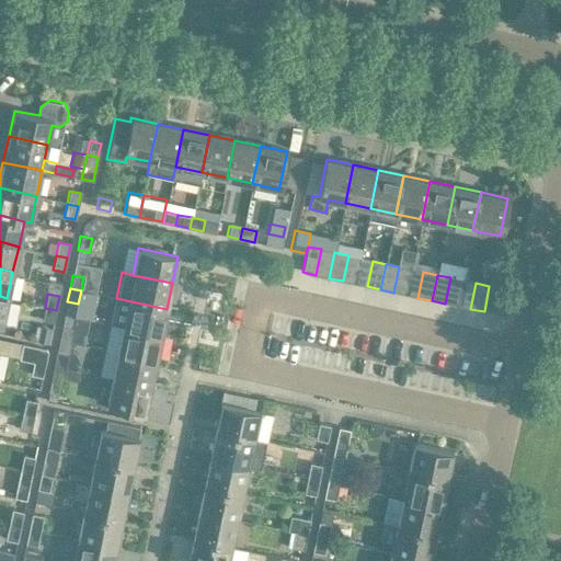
[(123,327),(161,334),(167,309),(116,298),(115,297),(110,324),(123,327)]
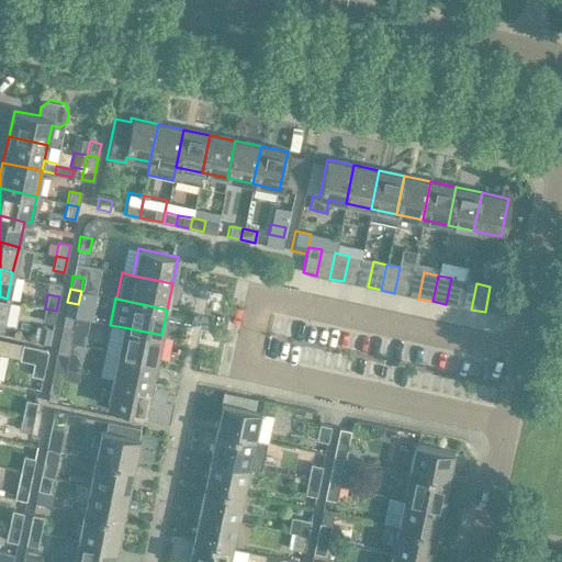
[(56,311),(45,308),(42,322),(54,324),(56,311)]
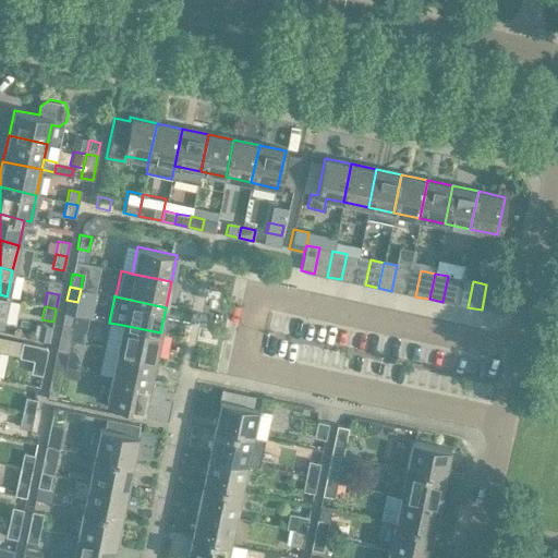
[(73,327),(72,327),(83,329),(81,342),(83,343),(88,316),(75,314),(73,327)]
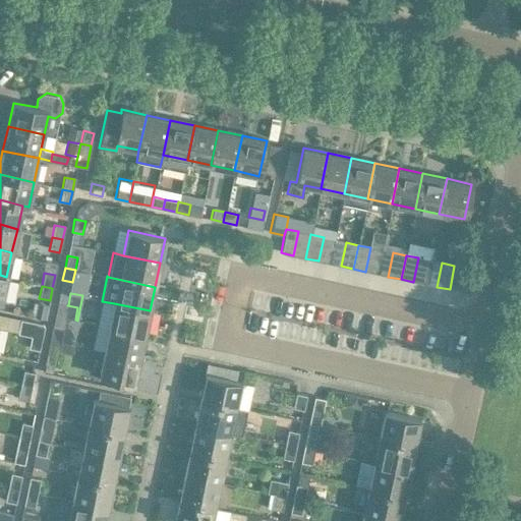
[(45,320),(48,304),(38,302),(34,317),(45,320)]
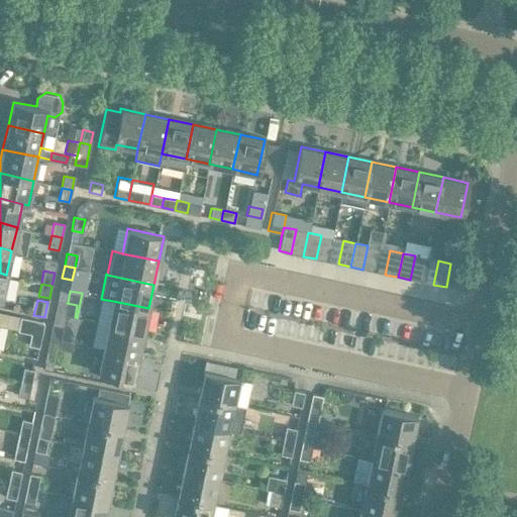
[(68,303),(58,301),(55,313),(65,315),(67,303),(68,303)]
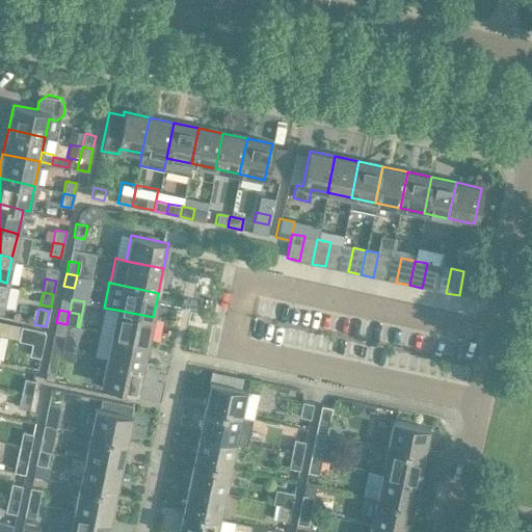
[(153,317),(116,310),(111,334),(148,342),(153,317)]
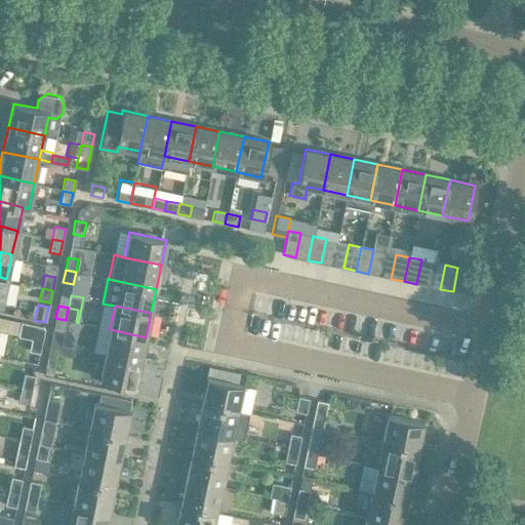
[(68,308),(66,320),(76,322),(78,310),(68,308)]
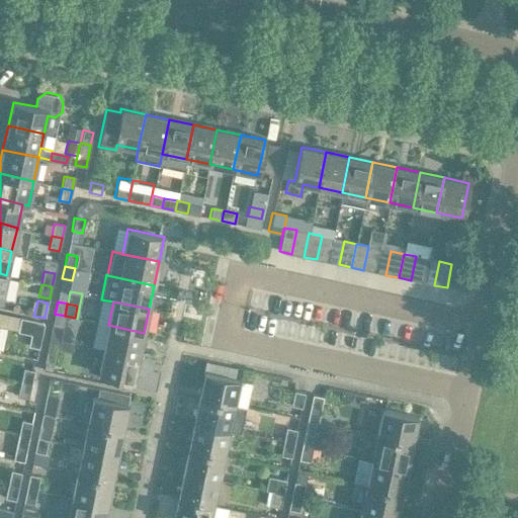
[(55,314),(53,326),(62,328),(65,316),(55,314)]
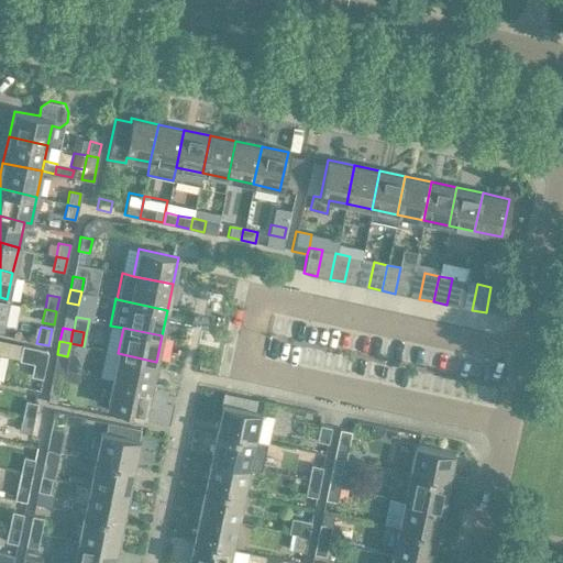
[(30,374),(42,377),(46,353),(45,351),(22,346),(19,359),(33,362),(30,374)]
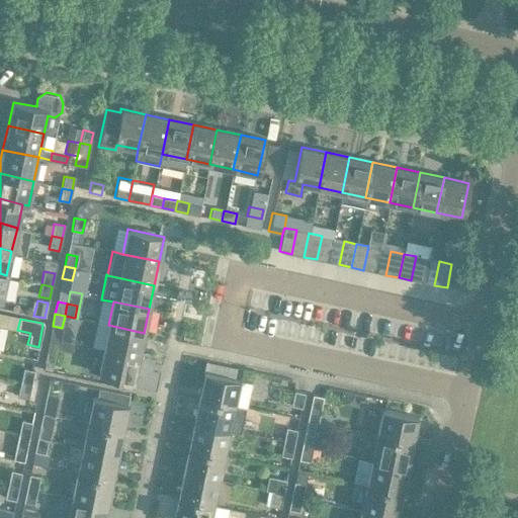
[(108,325),(103,349),(139,356),(144,333),(108,325)]
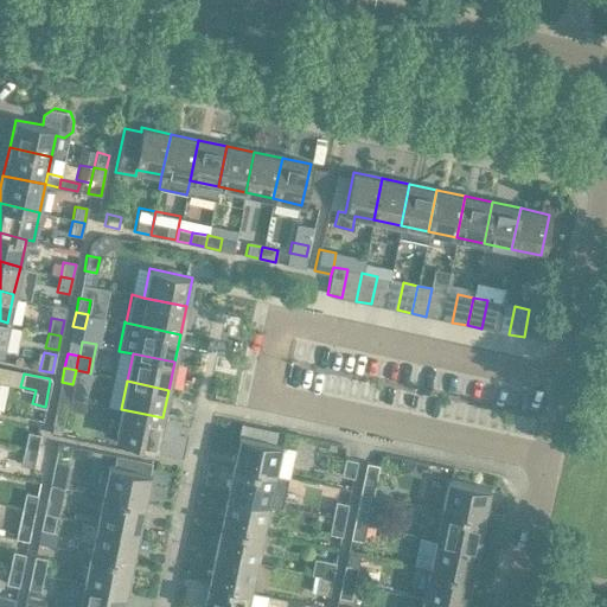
[(87,402),(84,401),(70,398),(68,409),(84,413),(87,402)]
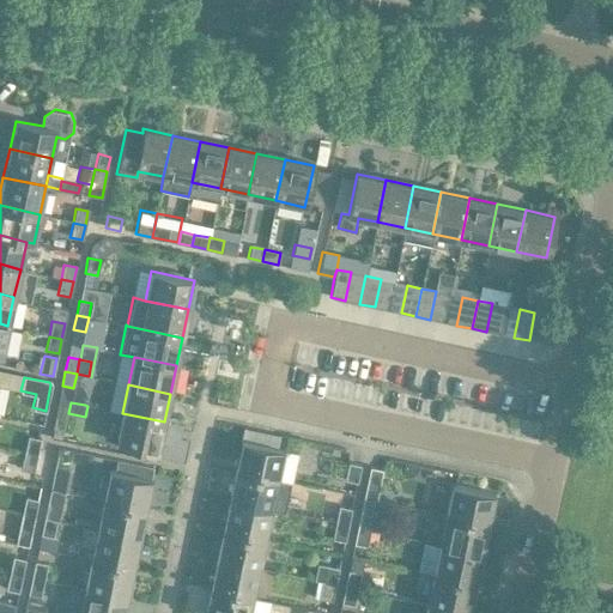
[(68,416),(56,413),(54,429),(65,431),(68,416)]
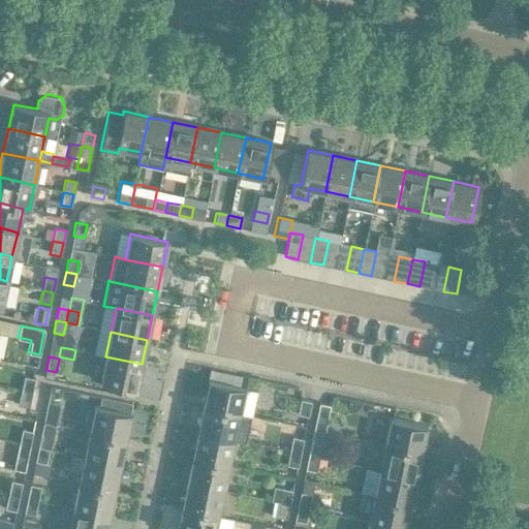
[(105,356),(100,381),(136,389),(142,364),(105,356)]
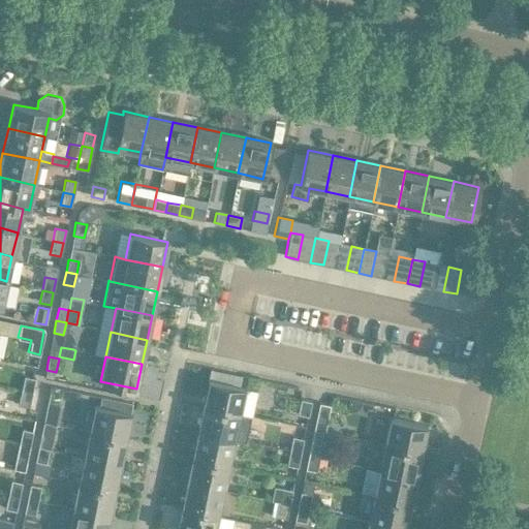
[(31,393),(34,378),(24,376),(21,390),(31,393)]
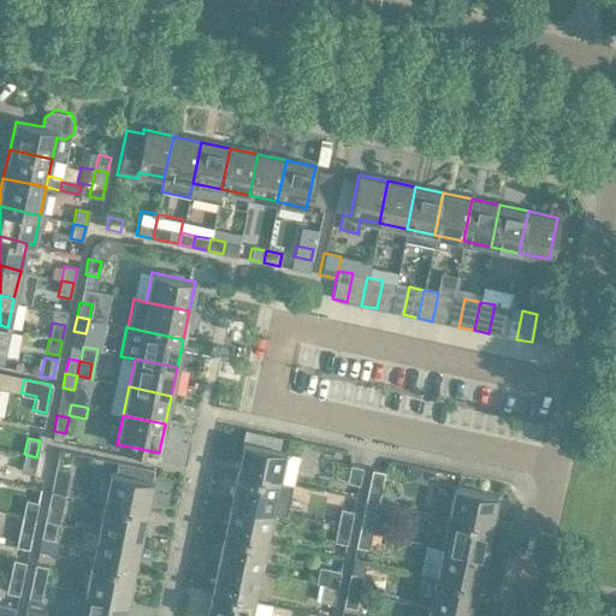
[(236,473),(277,481),(283,454),(284,454),(285,451),(241,443),(241,444),(242,444),(236,473)]
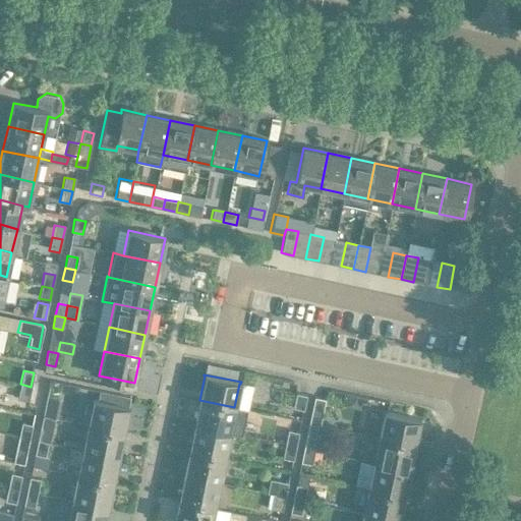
[(17,398),(27,400),(31,387),(20,384),(17,398)]
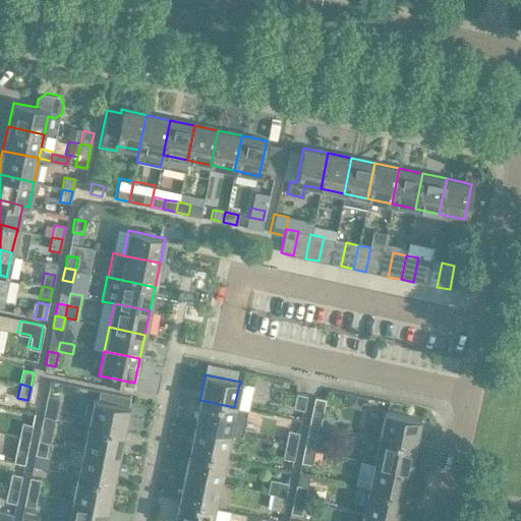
[(58,392),(48,389),(45,404),(55,406),(58,392)]
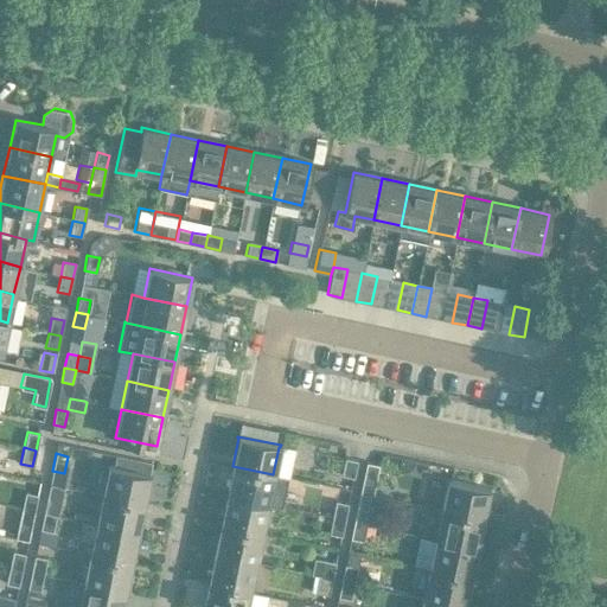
[(115,457),(113,466),(149,473),(152,464),(115,457)]
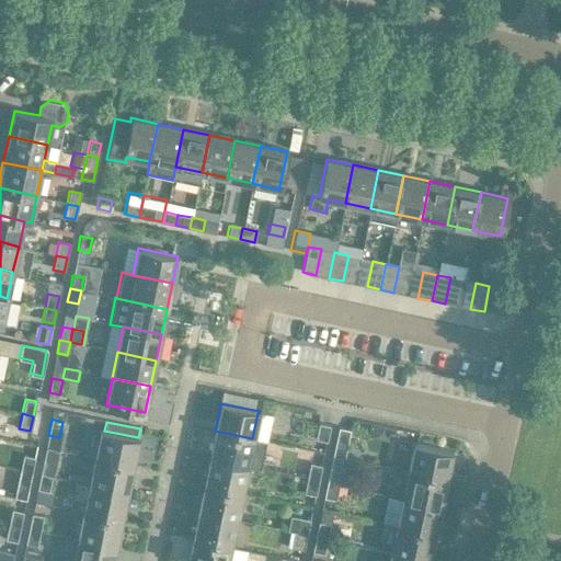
[(315,439),(325,442),(329,426),(318,424),(315,439)]
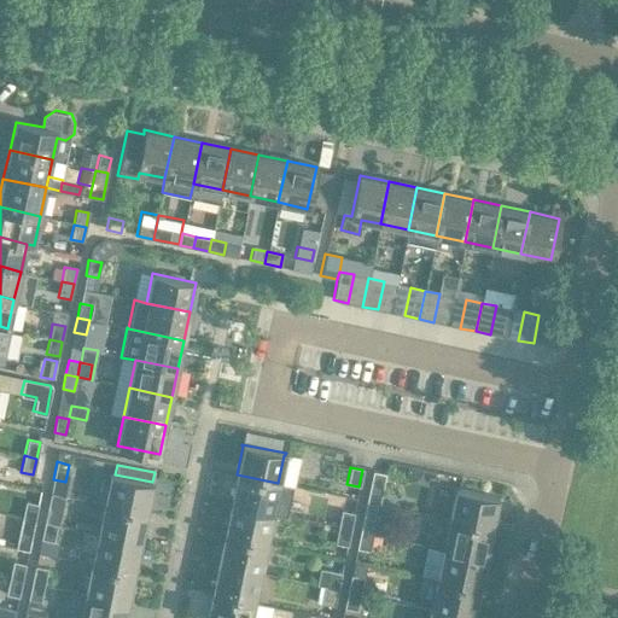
[(384,474),(372,472),(368,489),(380,491),(384,474)]
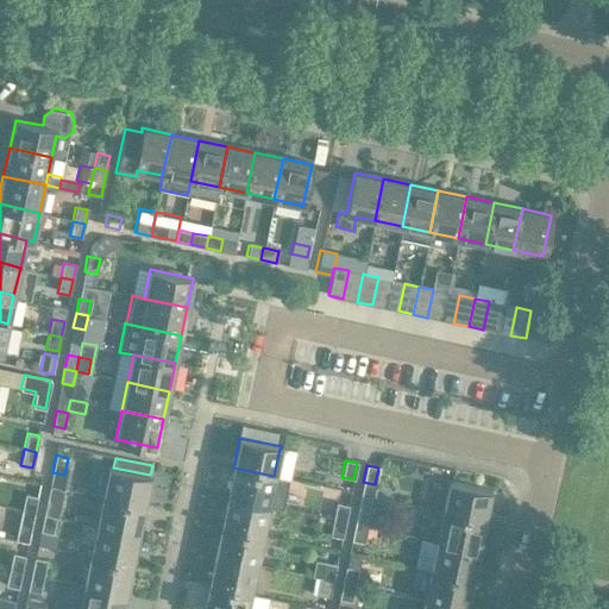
[(102,496),(143,506),(149,477),(151,477),(151,475),(150,475),(113,468),(107,466),(107,468),(108,468),(102,496)]
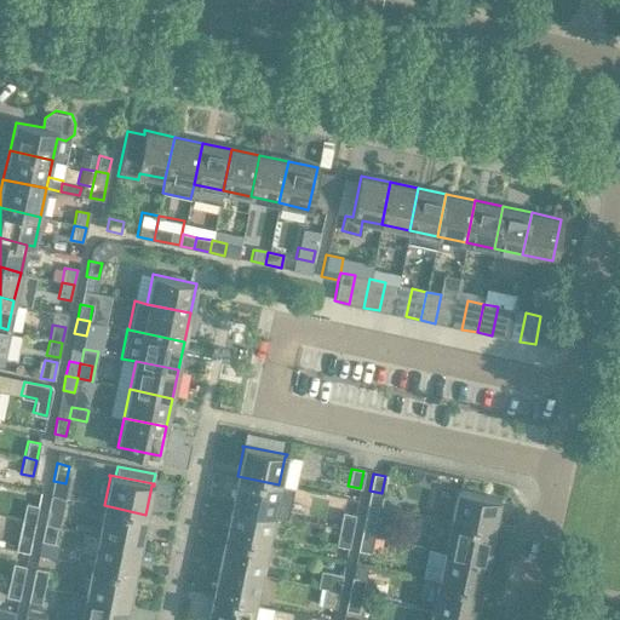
[(231,505),(273,515),(279,484),(237,476),(231,505)]
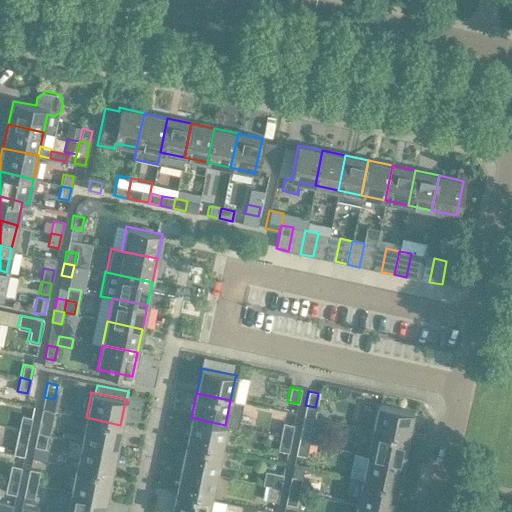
[(372,430),(406,437),(411,413),(413,414),(413,412),(376,404),(376,406),(377,406),(372,430)]
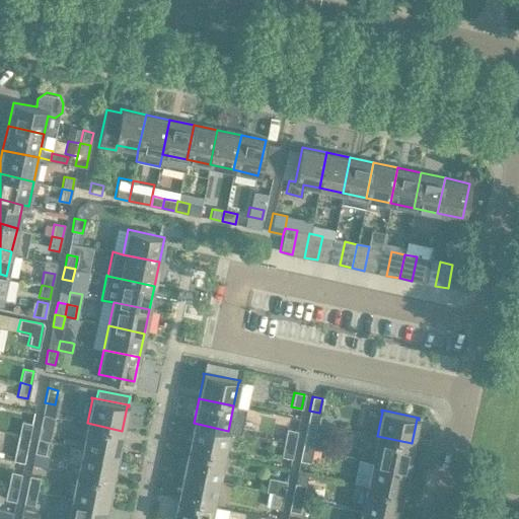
[(31,423),(21,421),(18,434),(28,437),(31,423)]
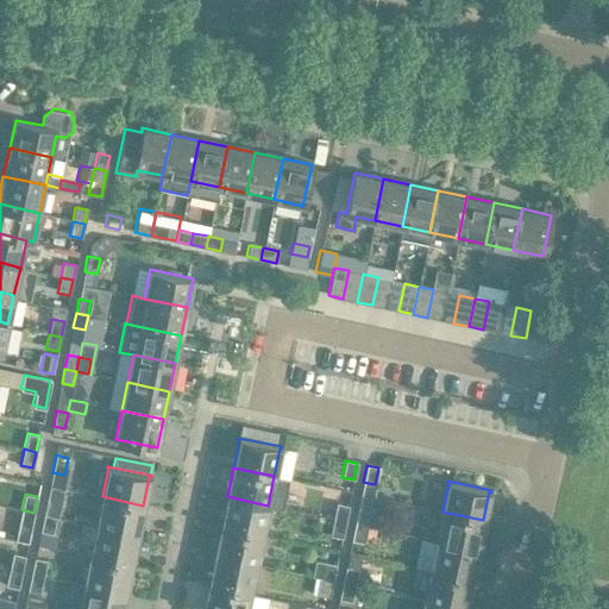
[(96,526),(137,535),(143,506),(102,496),(96,526)]
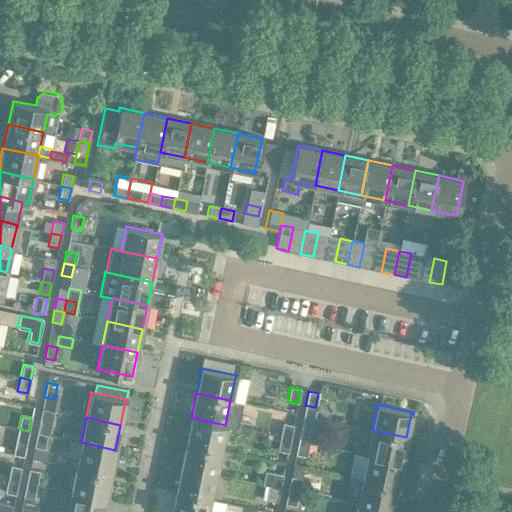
[(186,443),(220,450),(225,425),(191,417),(186,443)]
